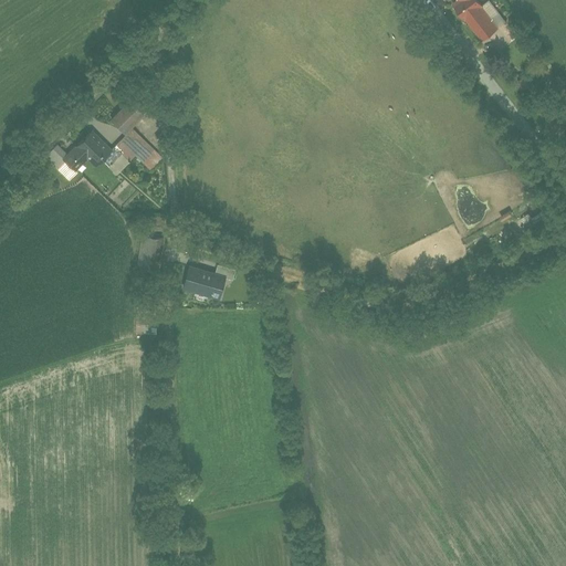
[(499,28),(477,0),(460,0),(454,4),(482,41),(499,28)]
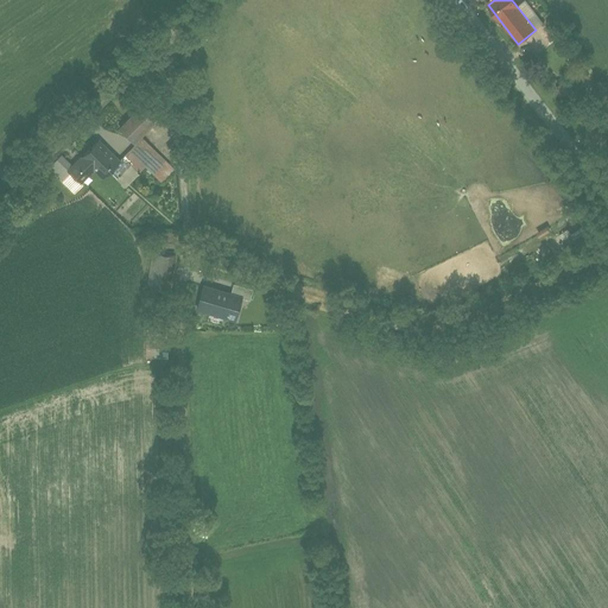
[(116,126),(133,141),(141,134),(156,119),(138,102),(116,126)]
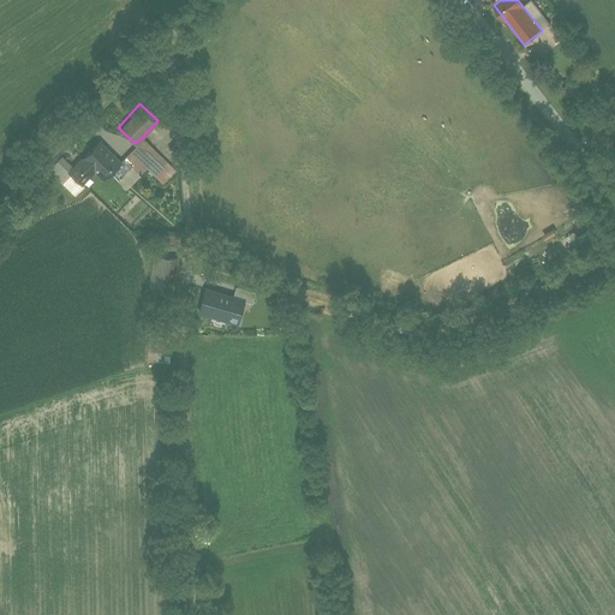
[(178,168),(143,136),(135,143),(124,155),(159,187),(178,168)]
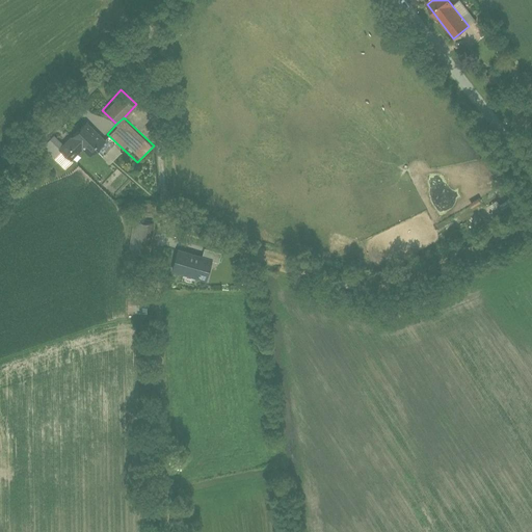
[(86,124),(72,137),(82,148),(90,156),(96,151),(102,157),(113,145),(106,139),(104,141),(86,124)]
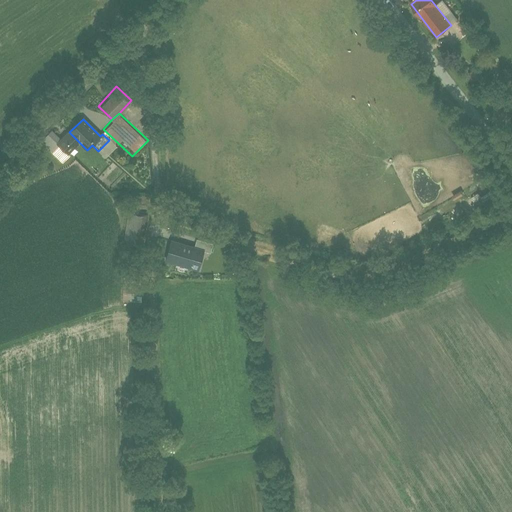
[(79,142),(69,132),(58,144),(68,153),(79,142)]
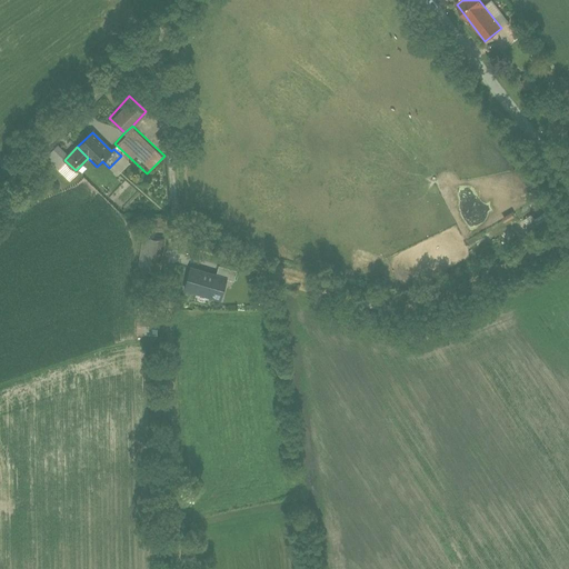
[(165,240),(141,237),(138,267),(161,270),(165,240)]
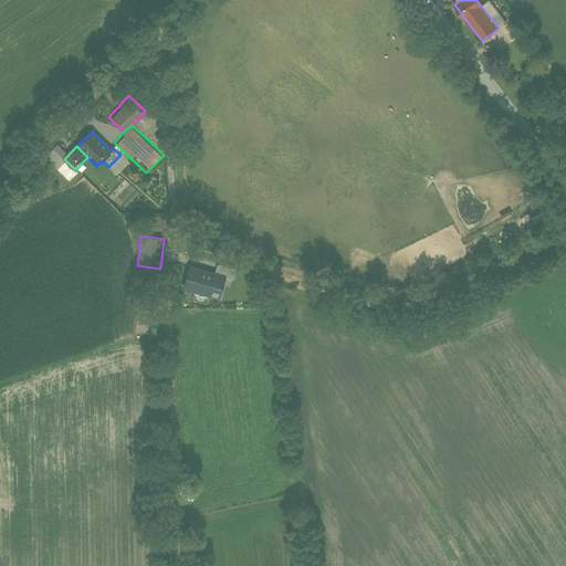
[(218,299),(223,275),(189,268),(184,290),(218,299)]
